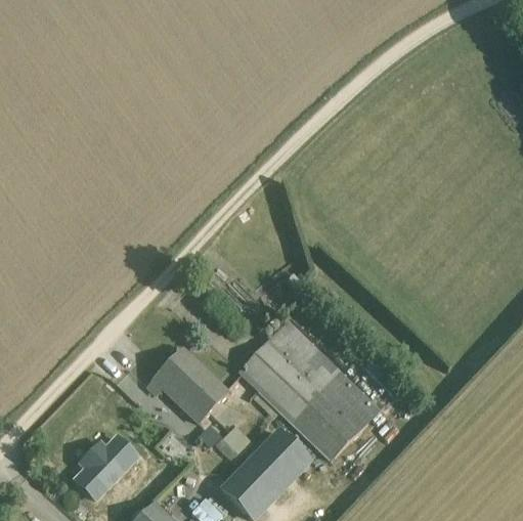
[(286,322),(237,373),(330,462),(378,410),(286,322)]
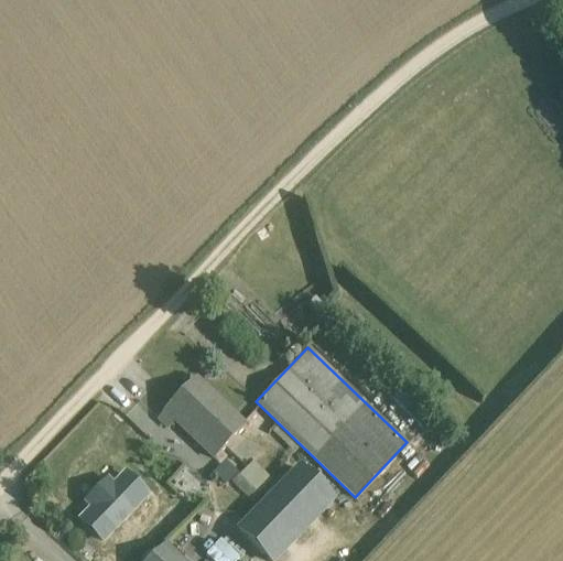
[(244,425),(209,392),(193,377),(163,409),(164,410),(158,417),(168,425),(174,420),(214,457),(244,425)]
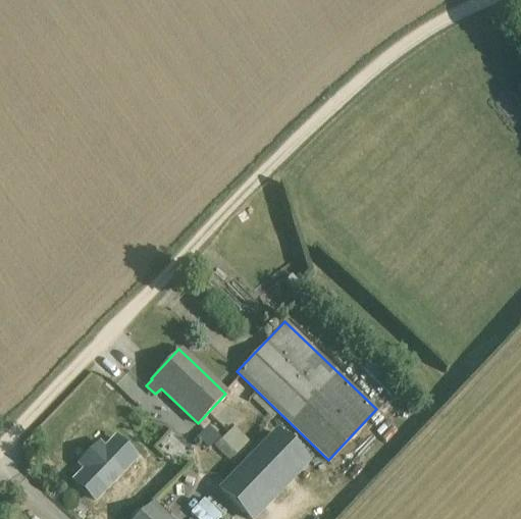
[(275,428),(216,490),(246,518),(254,518),(309,461),(275,428)]
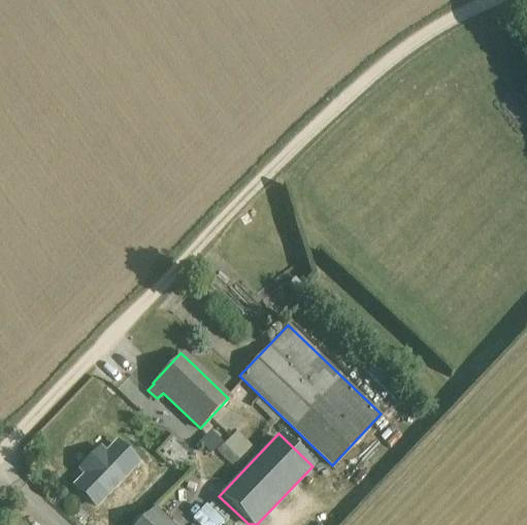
[(242,461),(224,443),(222,445),(217,450),(235,468),(240,463),(242,461)]
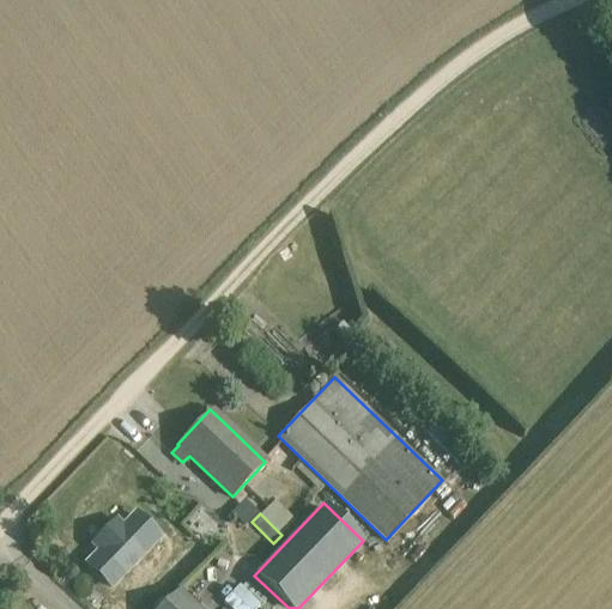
[(249,546),(234,558),(244,571),(259,559),(249,546)]
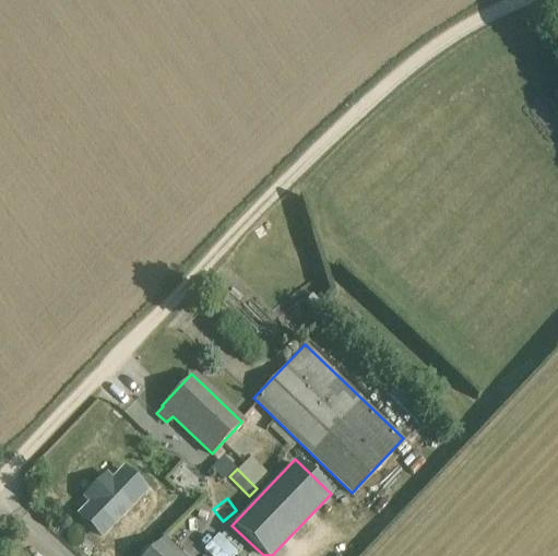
[(211,555),(232,555),(238,549),(218,531),(203,547),(211,555)]
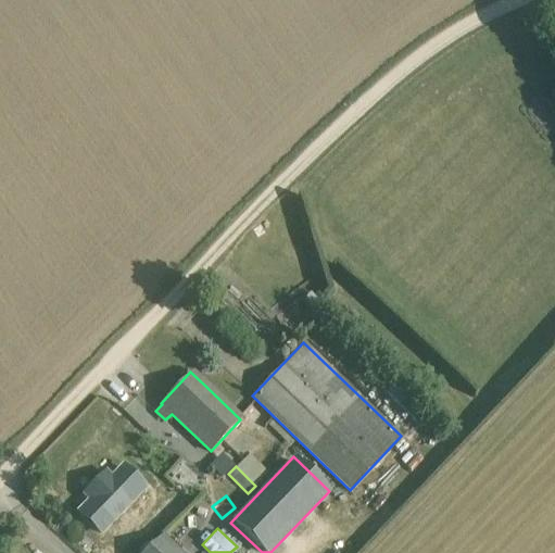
[(178,552),(163,538),(147,552),(178,552)]
